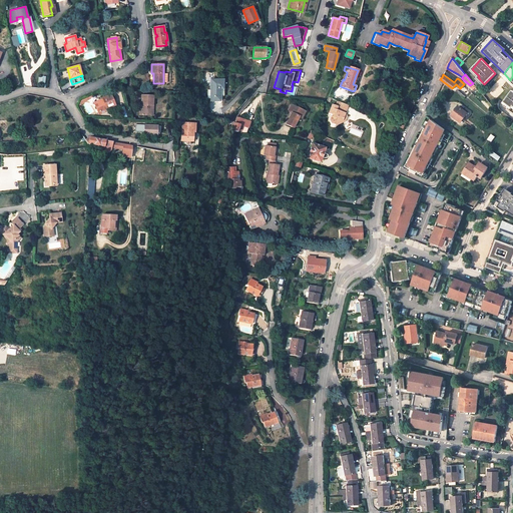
[(211,101),(219,101),(219,95),(219,89),(222,89),(222,79),(211,79),(211,101)]
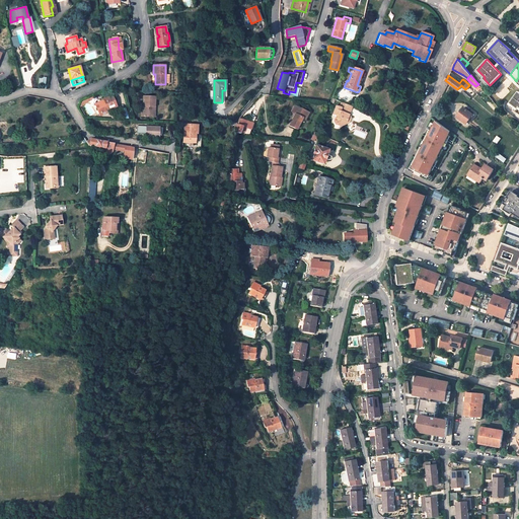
[(518,92),(510,103),(518,108),(518,107),(518,106),(518,92)]
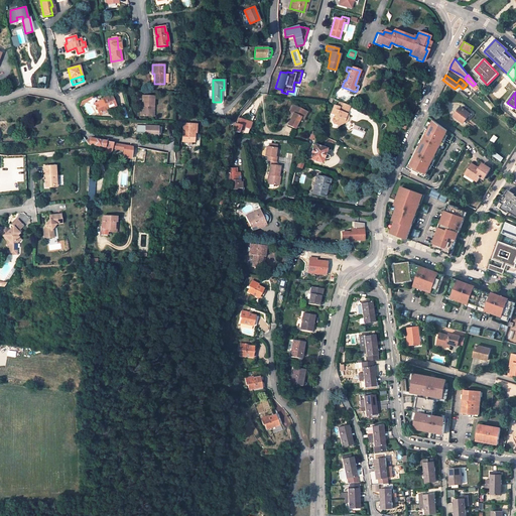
[(111,95),(102,99),(103,100),(104,101),(101,103),(100,101),(95,104),(99,113),(108,109),(116,106),(111,95)]
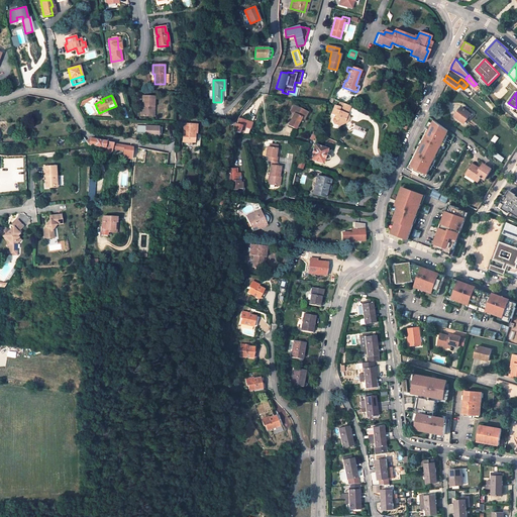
[(142,108),(140,108),(140,115),(153,116),(154,97),(142,96),(142,106),(142,108)]
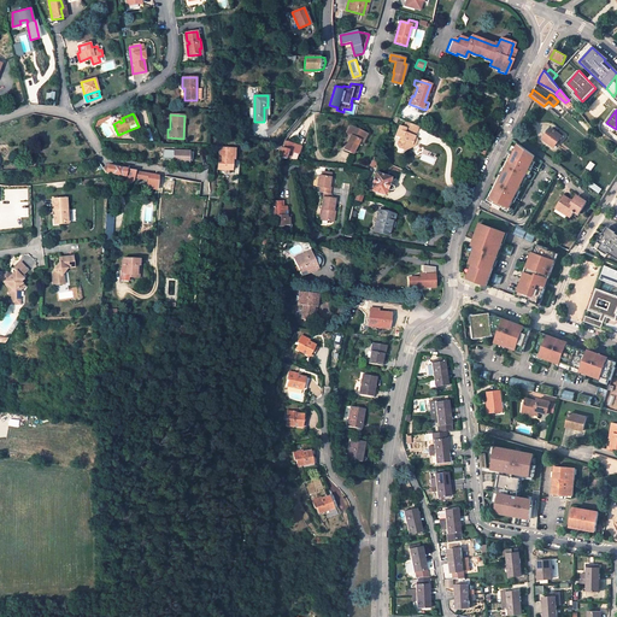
[(399,136),(399,139),(397,142),(399,146),(405,148),(409,147),(410,144),(415,145),(417,139),(415,137),(419,125),(406,121),(404,127),(399,124),(395,134),(399,136)]
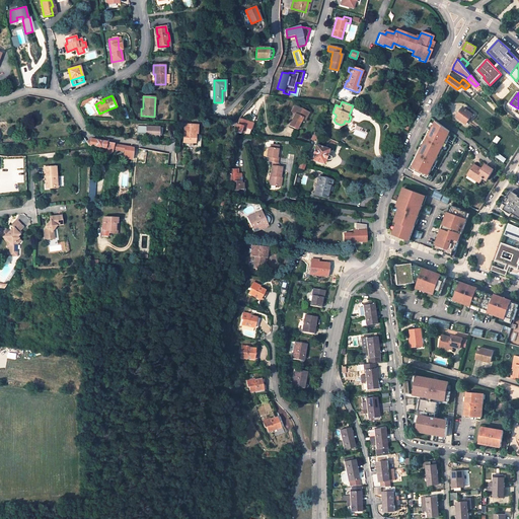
[(306,112),(294,105),(291,112),(294,114),(288,125),(296,129),(302,118),(303,119),(306,112)]
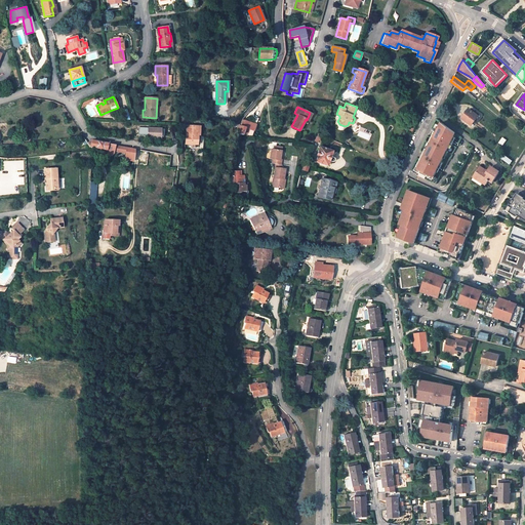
[(462,118),(471,125),(479,114),(470,108),(462,118)]
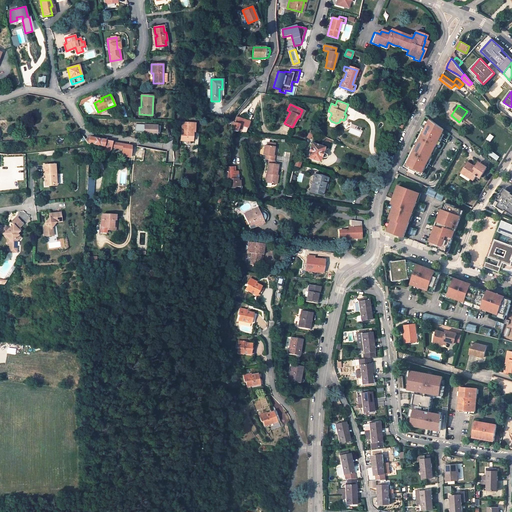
[(233,121),(230,130),(240,132),(241,131),(242,128),(242,126),(247,127),(249,121),(245,120),(240,118),(236,117),(234,122),(233,121)]
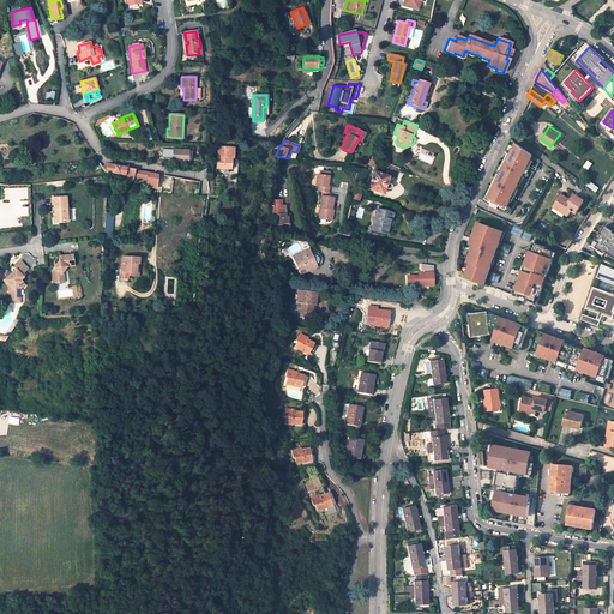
[(498,179),(495,178),(485,198),(489,200),(488,203),(500,210),(501,206),(505,209),(519,181),(518,180),(523,173),(524,174),(530,162),(529,161),(533,155),(516,143),(510,157),(509,160),(506,158),(499,170),(503,172),(500,175),(498,179)]
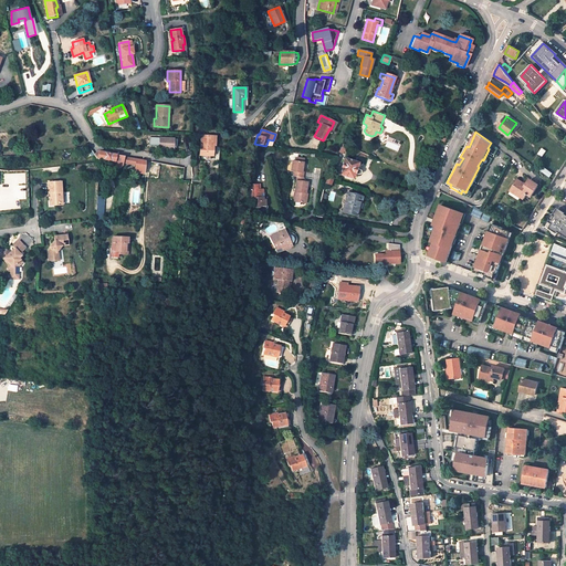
[(213,156),(215,136),(201,135),(200,155),(213,156)]
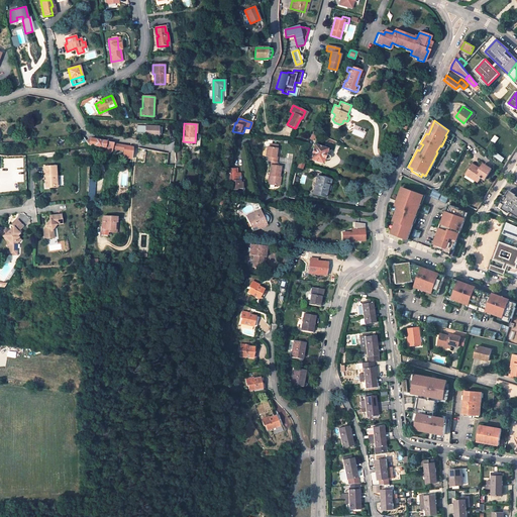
[(159,136),(159,126),(145,125),(144,134),(153,134),(153,136),(159,136)]
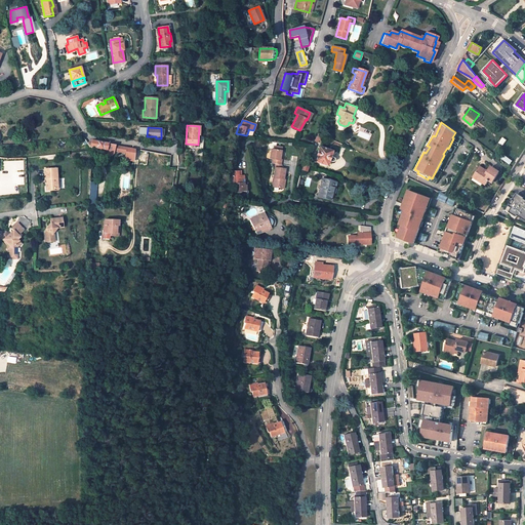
[(318,133),(314,140),(318,143),(319,140),(321,142),(323,135),(318,133)]
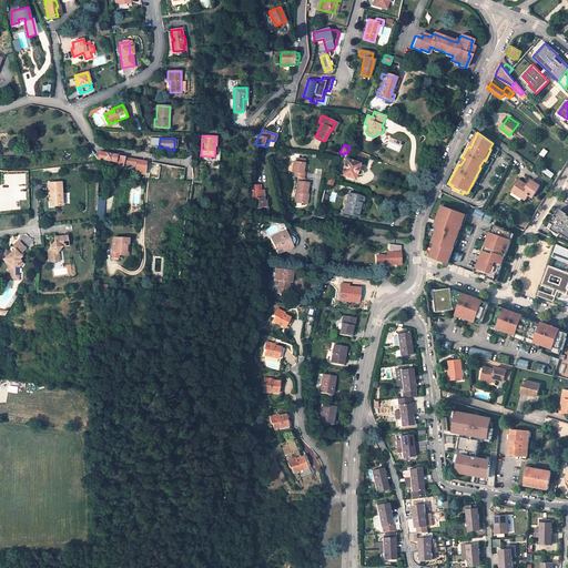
[(135,169),(144,170),(145,161),(118,155),(100,152),(98,159),(115,162),(114,164),(115,166),(120,168),(123,165),(123,163),(137,165),(135,169)]
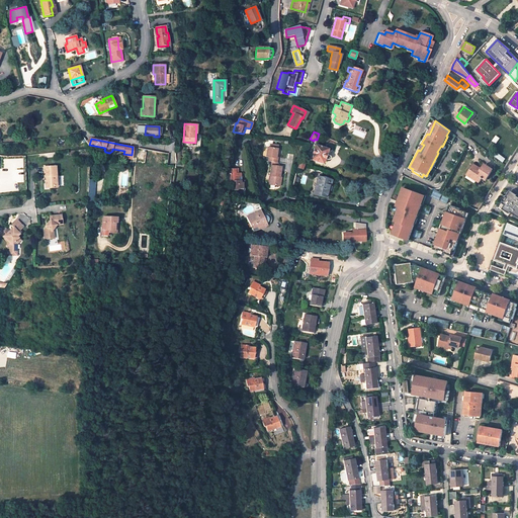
[(268,156),(268,160),(272,161),(278,162),(278,158),(277,158),(279,145),(271,143),(271,147),(267,146),(266,156),(268,156)]
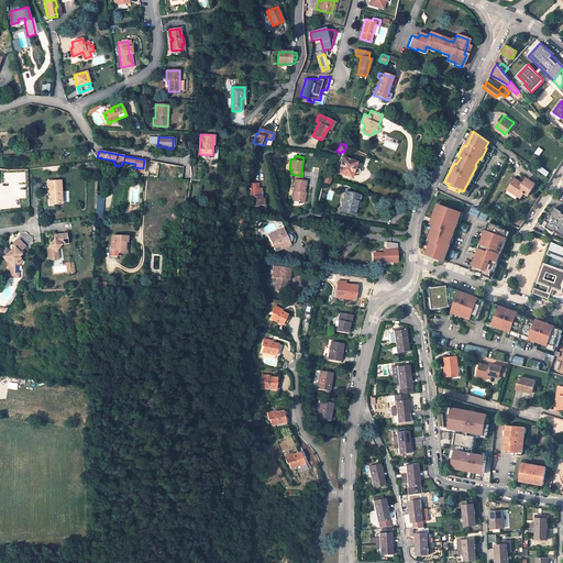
[(357,169),(360,164),(343,158),(338,173),(350,178),(352,172),(356,173),(359,173),(359,172),(357,169)]
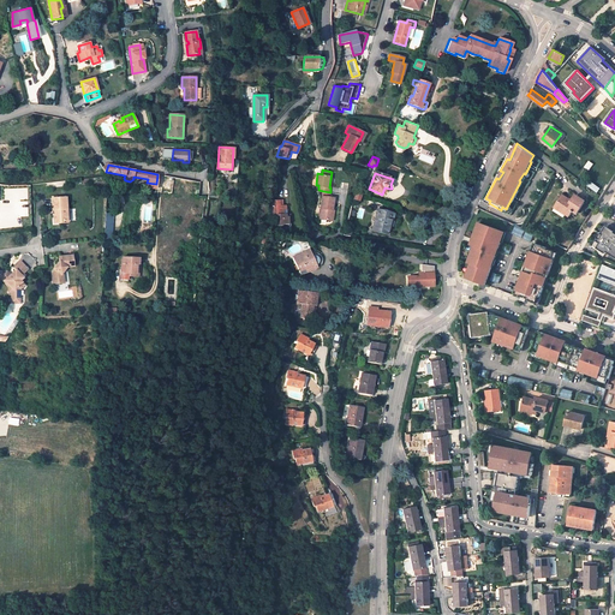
[(587,185),(597,191),(599,187),(590,180),(587,185)]
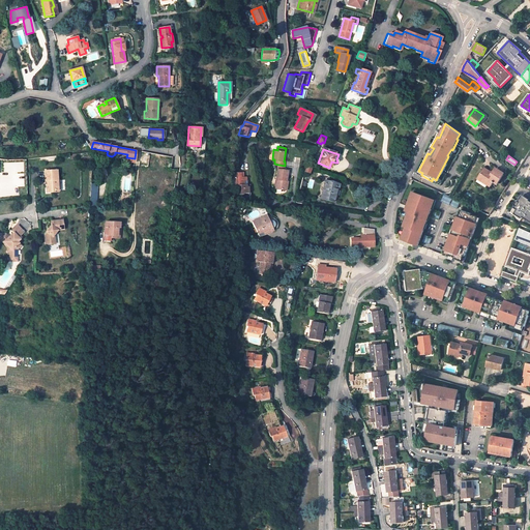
[(490,172),(491,172),(484,168),(478,178),(491,186),(493,181),(494,182),(495,181),(498,183),(504,173),(496,168),(493,173),(492,174),(490,172)]
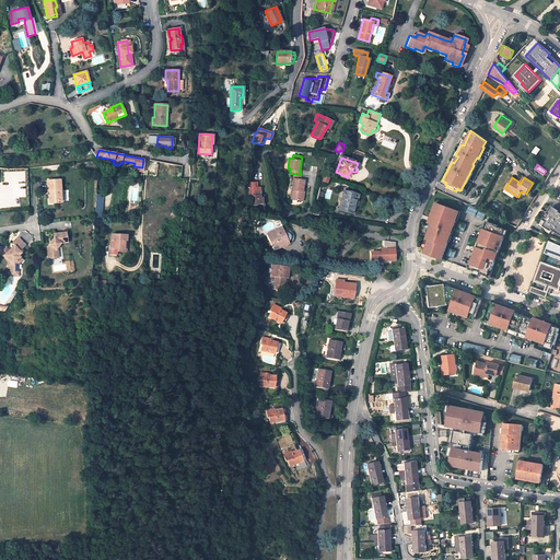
[(301,179),(293,178),(290,199),(304,201),(305,191),(303,191),(305,179),(301,179)]
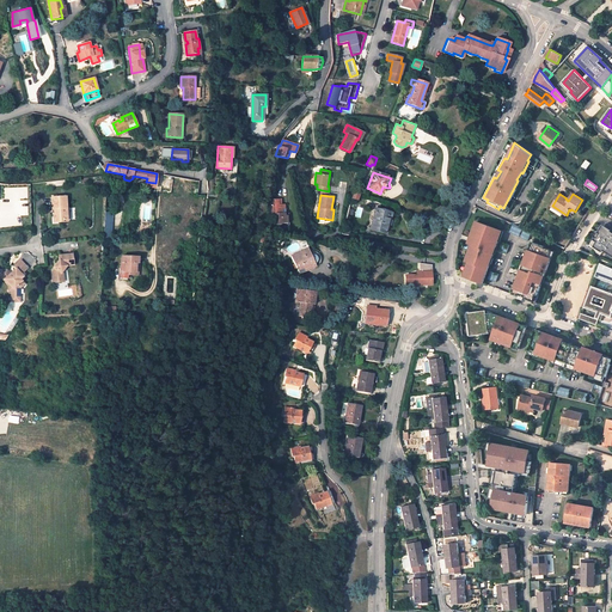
[(65,197),(50,197),(50,209),(53,209),(54,214),(51,214),(51,222),(60,222),(63,220),(66,220),(65,209),(65,197)]
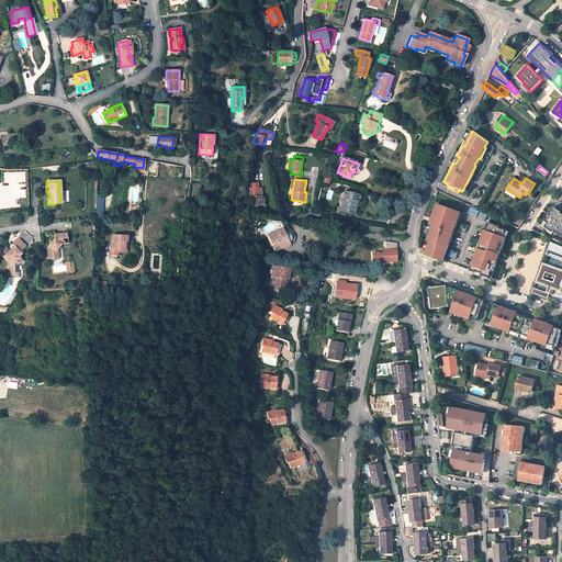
[(251,192),(251,195),(261,194),(261,189),(259,189),(259,182),(253,182),(254,192),(251,192)]
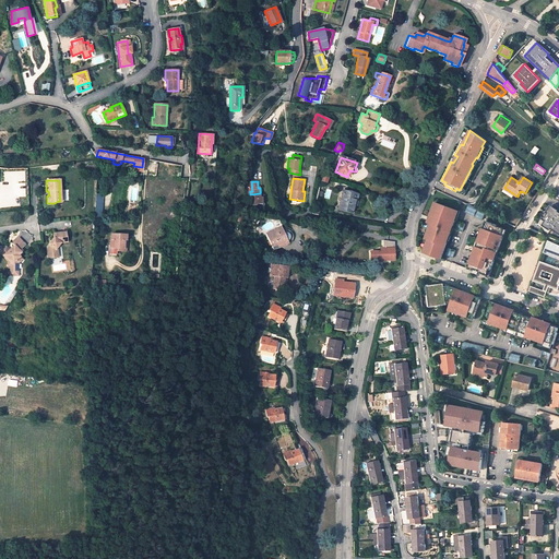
[(339,209),(352,212),(354,204),(355,200),(356,200),(357,194),(343,191),(339,209)]
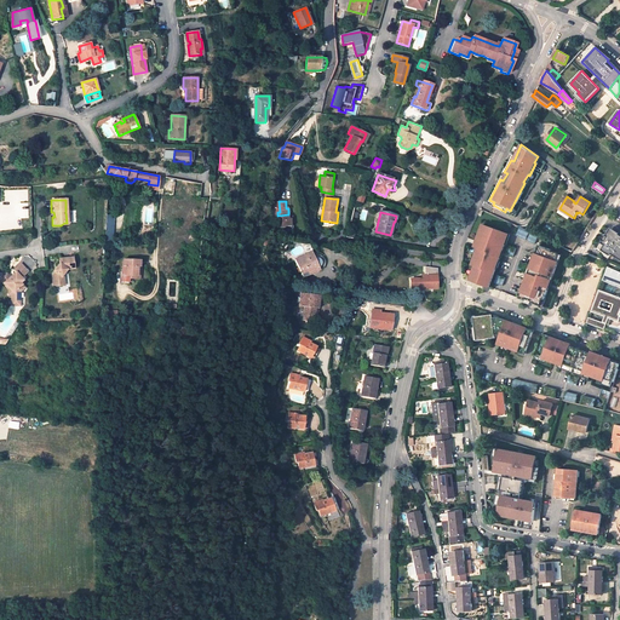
[(288,218),(288,214),(279,216),(280,227),(285,227),(286,225),(292,225),(292,218),(288,218)]
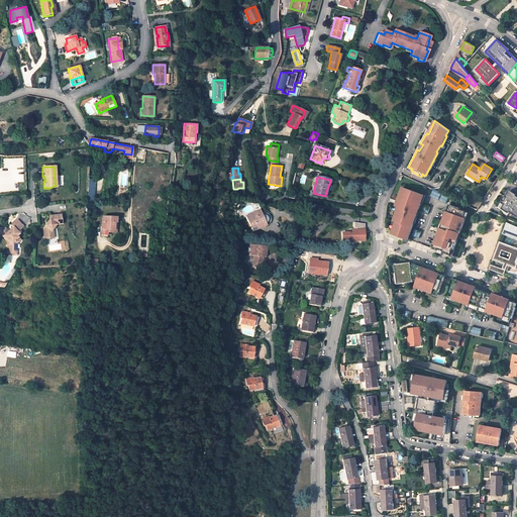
[(402,187),(396,200),(399,201),(398,204),(393,219),(396,221),(393,230),(398,232),(397,235),(407,238),(416,213),(415,213),(417,208),(418,208),(423,195),(402,187)]
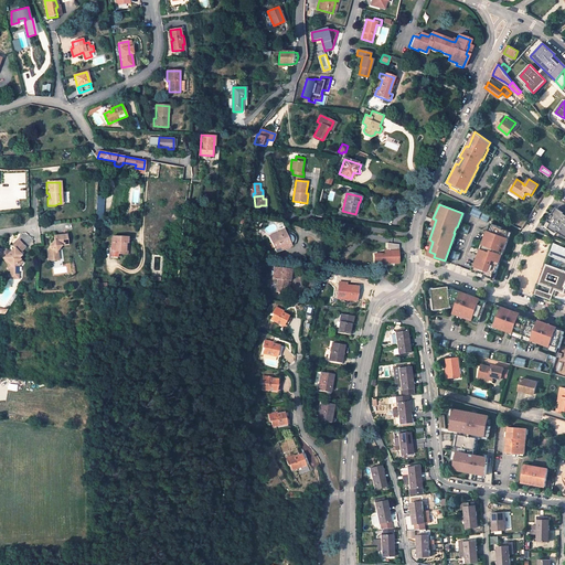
[(471,205),(468,212),(479,217),(482,211),(471,205)]
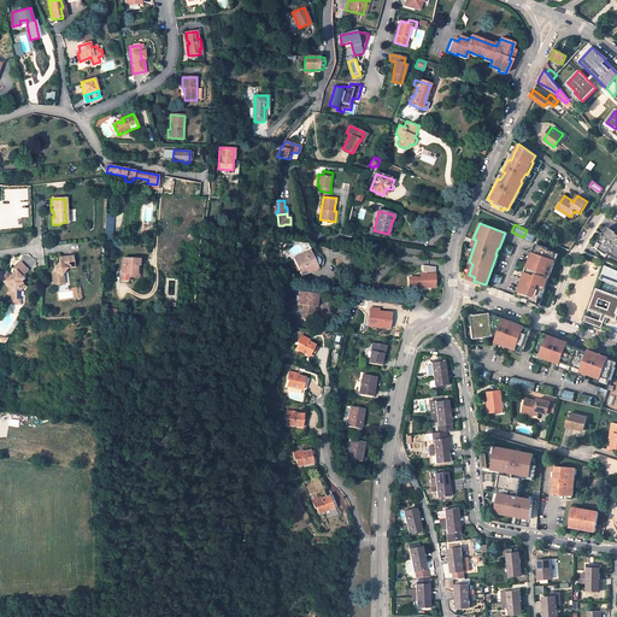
[(616,235),(607,229),(603,236),(604,238),(600,242),(599,241),(598,244),(595,248),(606,256),(607,254),(616,259),(616,235)]
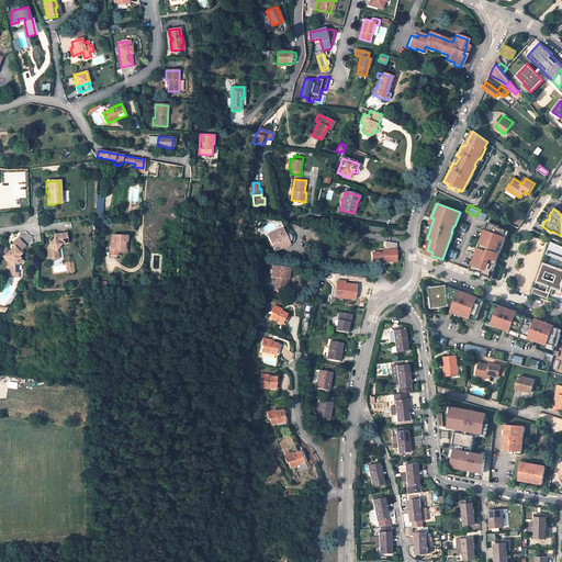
[(481,210),(478,216),(484,220),(487,213),(481,210)]
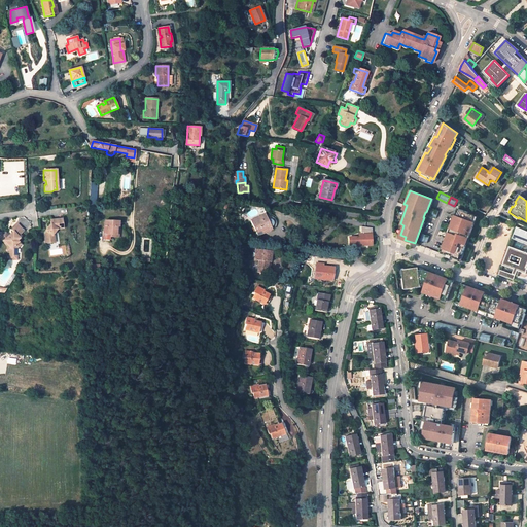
[(431,208),(428,215),(435,217),(437,211),(431,208)]
